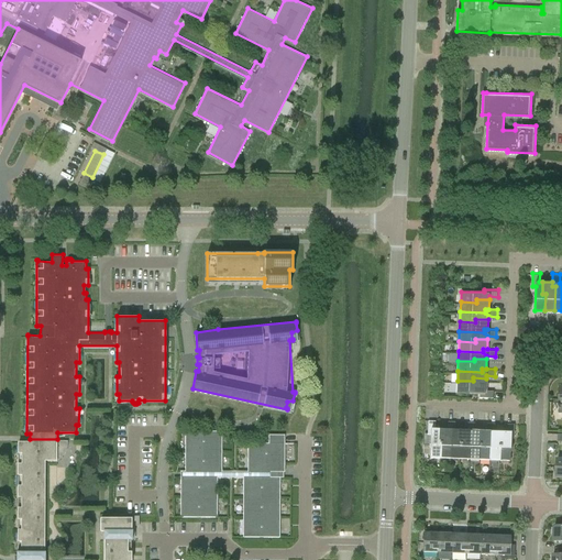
[(494,388),(485,388),(486,379),(473,377),(473,381),(458,381),(456,391),(480,392),(480,395),(494,396),(494,388)]
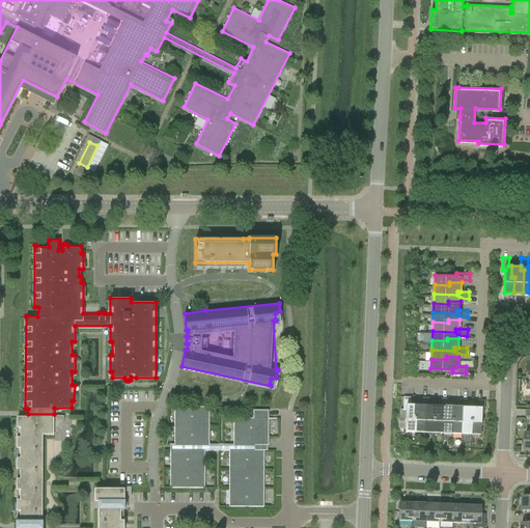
[(413,414),(414,403),(411,403),(411,394),(405,394),(403,407),(400,407),(400,417),(407,417),(406,429),(416,429),(416,415),(413,414)]
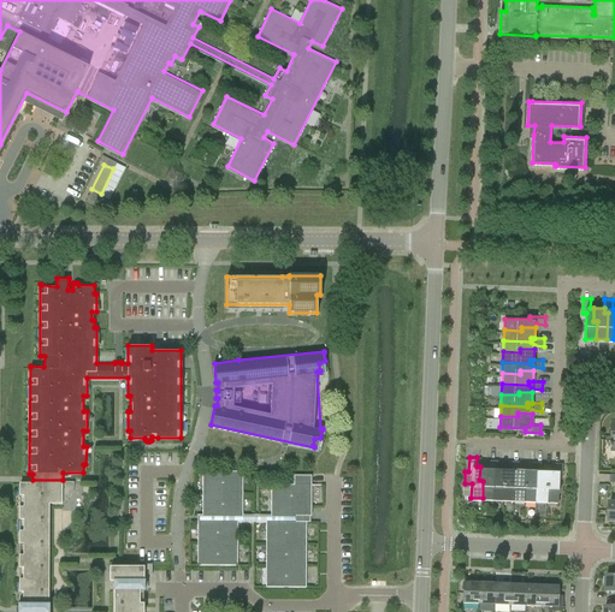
[(491,458),(490,468),(491,468),(491,471),(495,471),(494,498),(504,499),(504,481),(501,481),(502,468),(498,468),(498,458),(491,458)]
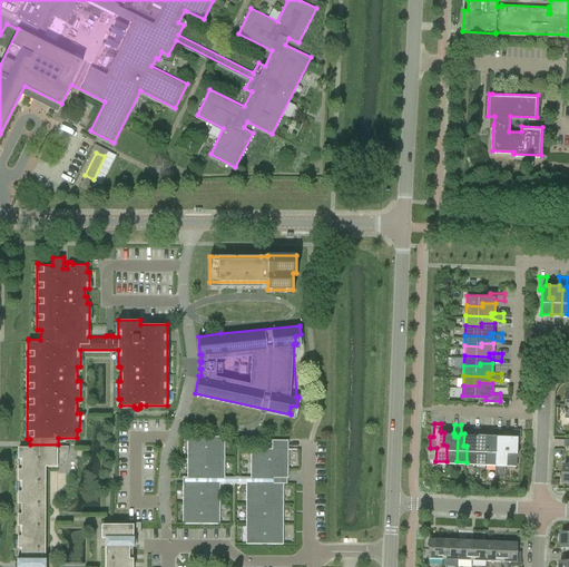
[(474,426),(473,433),(474,433),(474,438),(478,438),(477,462),(486,463),(487,447),(483,447),(483,434),(481,434),(481,426),(474,426)]
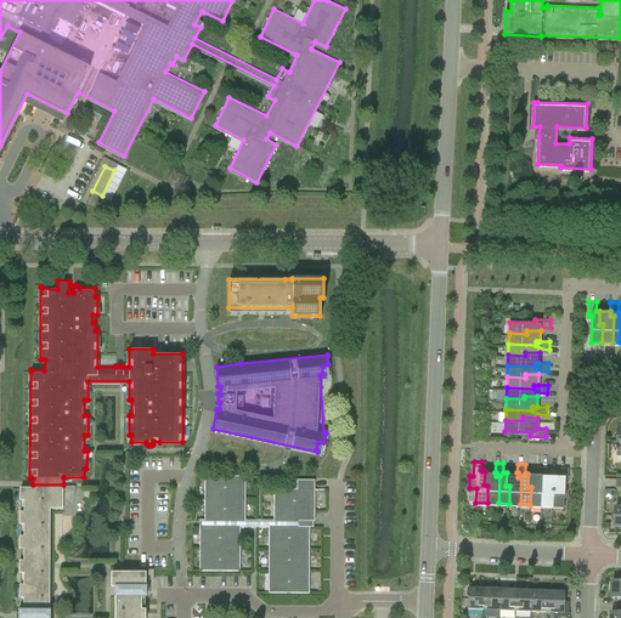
[(540,464),(538,474),(540,474),(540,478),(542,478),(541,505),(553,506),(553,488),(557,488),(558,475),(547,474),(547,465),(540,464)]
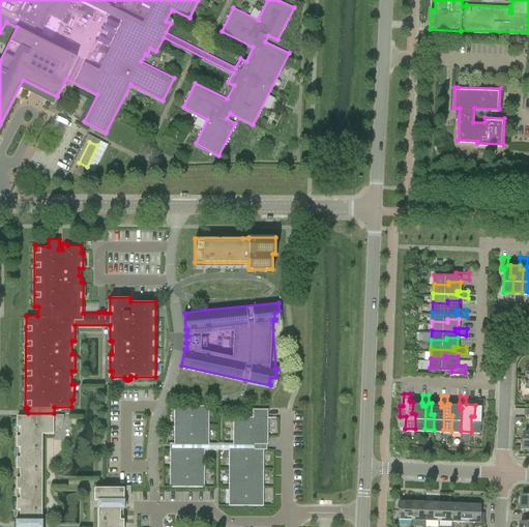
[(478,397),(477,405),(475,405),(474,416),(471,416),(471,432),(480,432),(481,410),(485,410),(485,398),(478,397)]
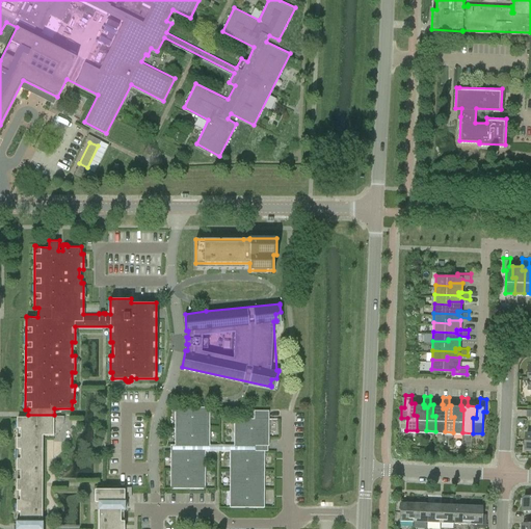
[(415,403),(414,415),(417,416),(417,430),(426,430),(427,407),(424,407),(424,404),(423,404),(415,403)]
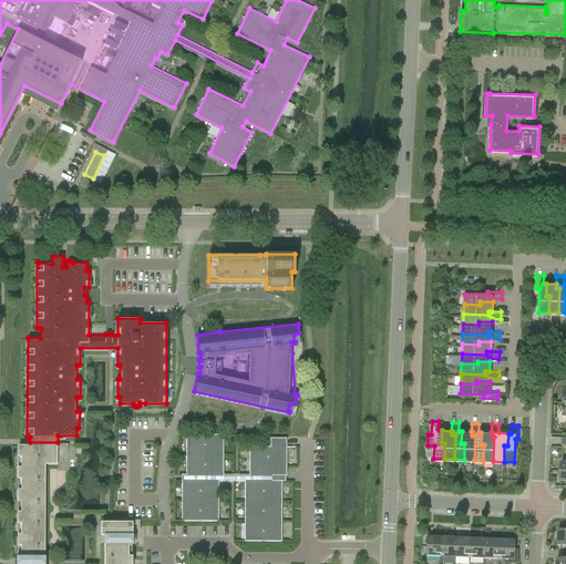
[(462,431),(461,443),(464,443),(464,460),(474,460),(475,436),(472,436),(472,431),(471,431),(462,431)]
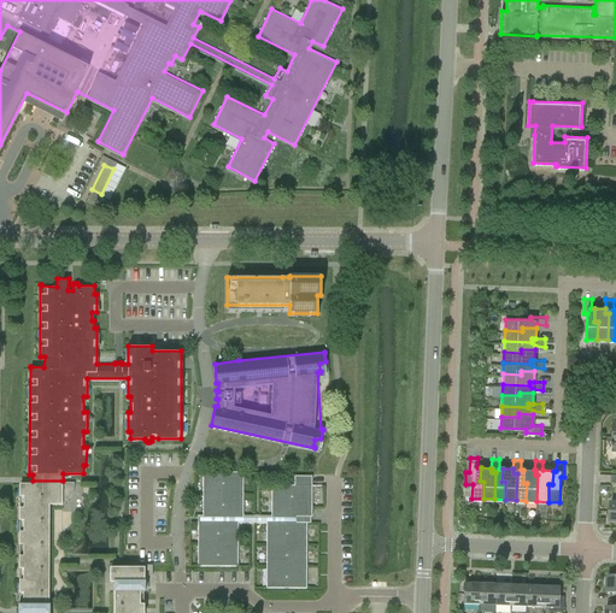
[(198,513),(198,520),(198,564),(239,564),(239,522),(244,522),(244,513),(244,470),(204,470),(203,513),(198,513)]
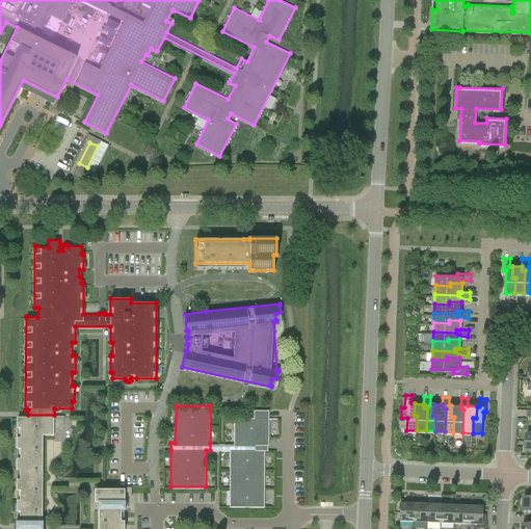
[(451,405),(451,417),(454,417),(453,432),(462,432),(463,410),(461,410),(461,405),(460,405),(451,405)]
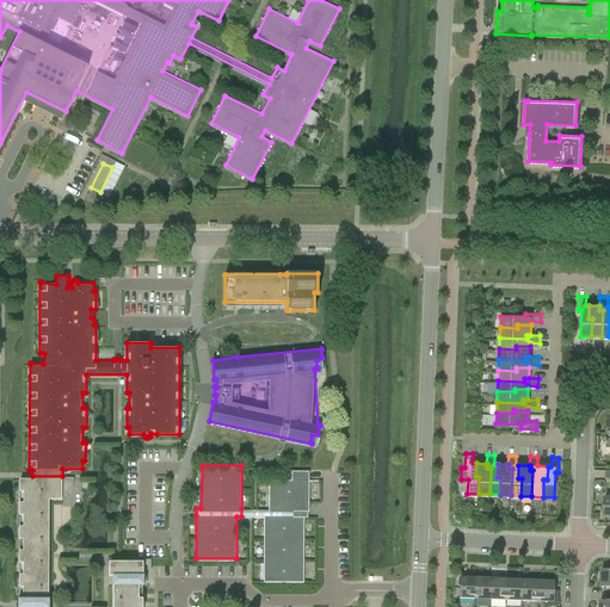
[(305,580),(305,515),(305,509),(310,509),(310,501),(310,478),(310,469),(293,469),(287,469),(287,478),(270,478),(270,509),(265,509),(265,516),(264,580),(305,580)]
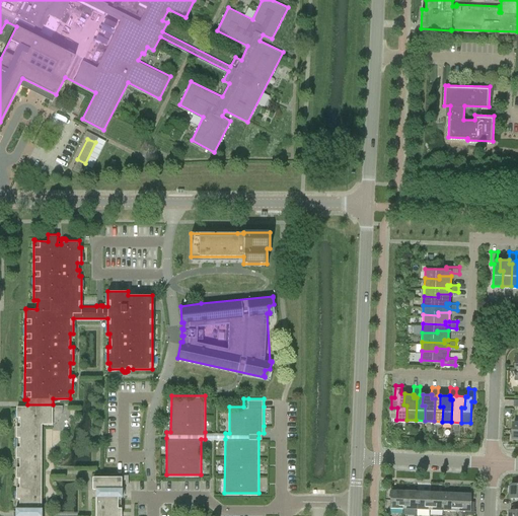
[(124,482),(128,482),(128,474),(108,474),(93,477),(93,489),(95,489),(95,497),(96,497),(96,515),(42,515),(42,508),(41,508),(41,423),(53,423),(54,422),(55,421),(57,420),(58,418),(59,417),(60,415),(60,414),(61,413),(61,411),(62,410),(62,408),(62,406),(63,406),(63,404),(53,404),(27,404),(27,407),(17,407),(16,508),(15,508),(15,512),(15,515),(121,515),(121,497),(122,497),(122,488),(124,488),(124,482)]
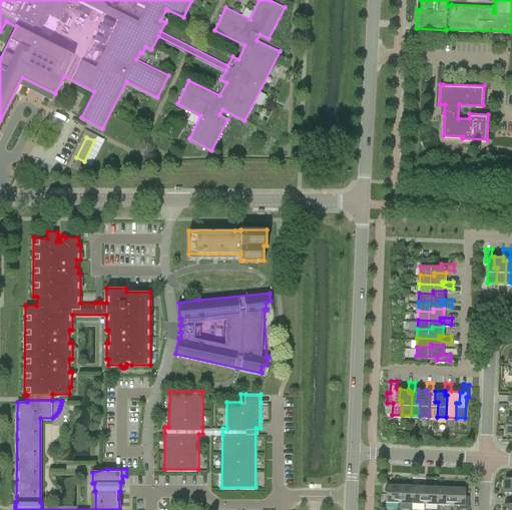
[(399,501),(400,484),(386,483),(386,500),(399,501)]
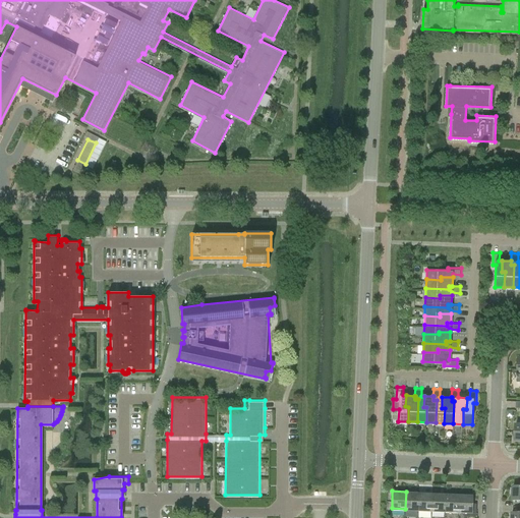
[(406,492),(405,509),(418,509),(419,493),(406,492)]
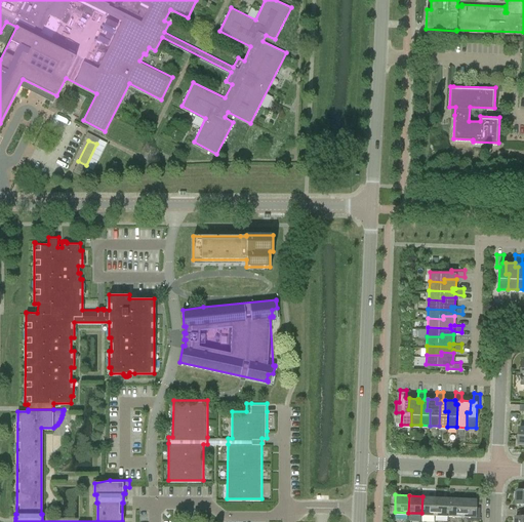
[(435,514),(436,496),(422,496),(421,513),(435,514)]
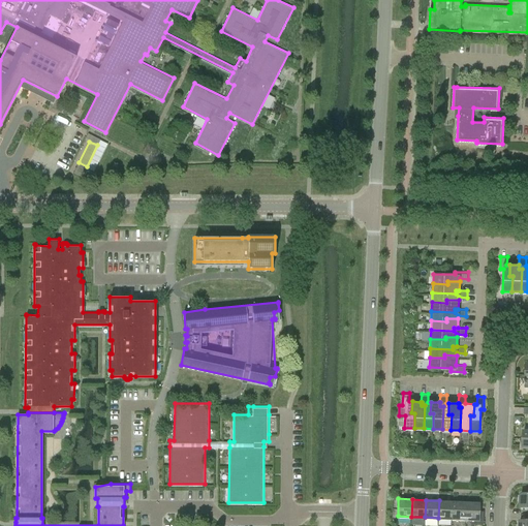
[(452,518),(453,501),(439,500),(438,518),(452,518)]
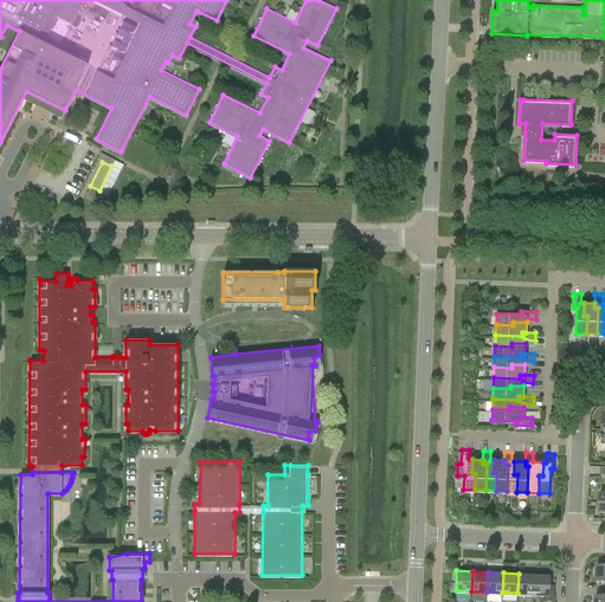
[(533,594),(534,574),(519,574),(517,593),(533,594)]
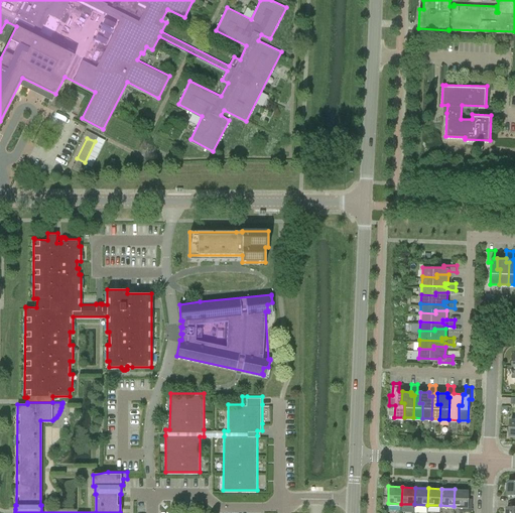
[(468,490),(455,489),(454,506),(461,506),(461,509),(471,510),(472,498),(468,498),(468,490)]
